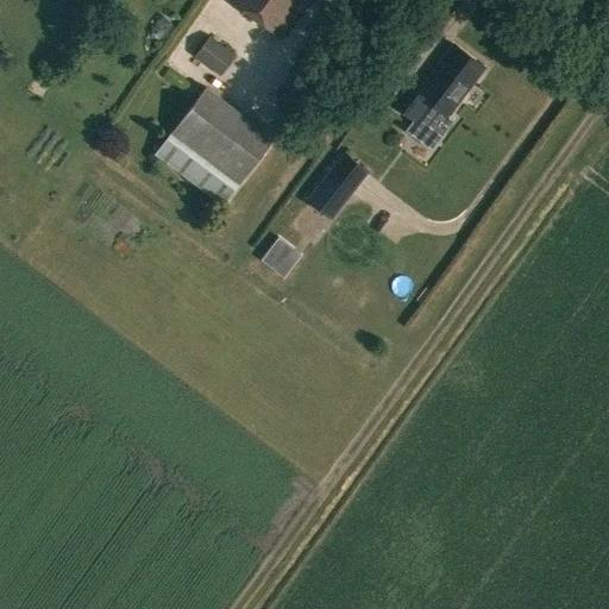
[(231,0),(281,37),(308,0),(231,0)]
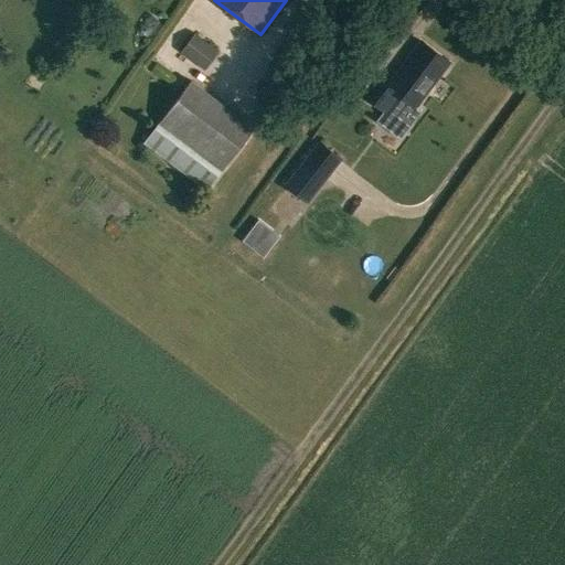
[(194,33),(180,52),(203,70),(216,50),(194,33)]
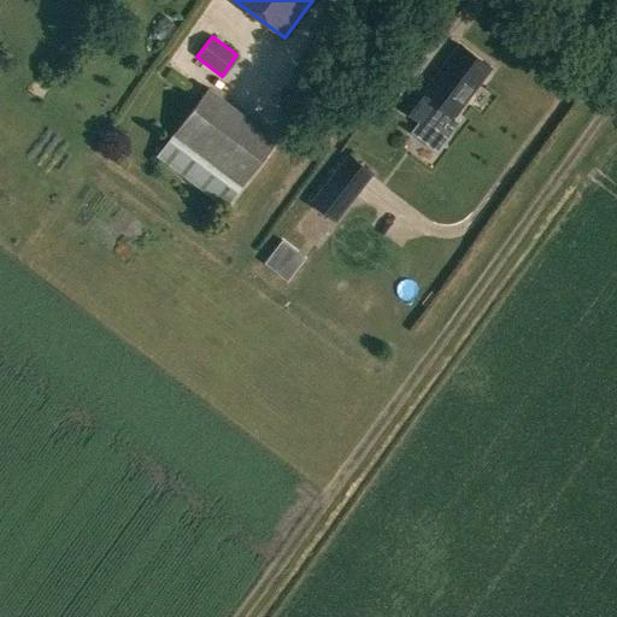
[(452,117),(489,68),(458,45),(421,93),(409,83),(394,103),(419,122),(434,103),(452,117)]
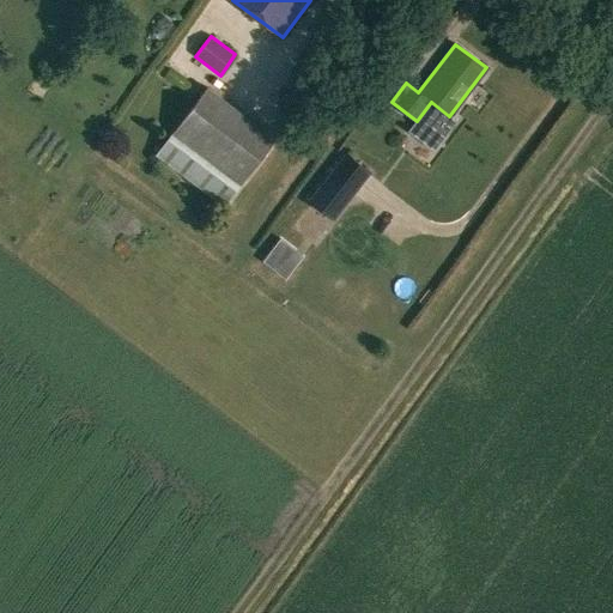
[(206,85),(155,155),(224,206),(274,138),(206,85)]
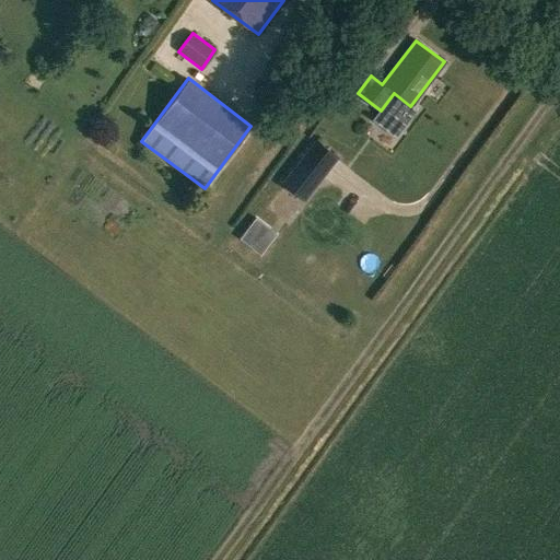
[(315,144),(280,190),(302,208),(337,162),(315,144)]
